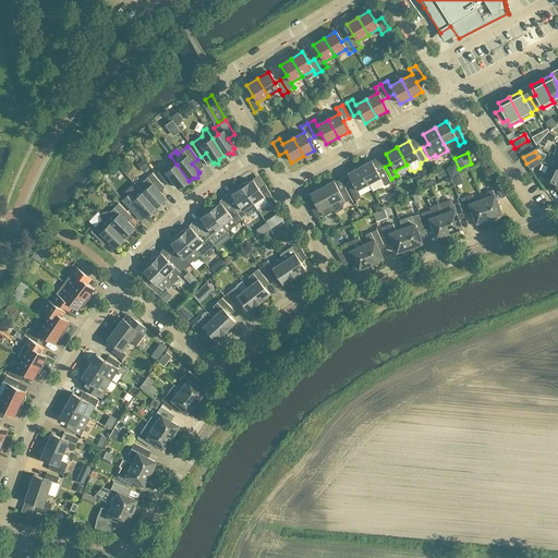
[(538,157),(526,164),(530,169),(542,162),(538,157)]
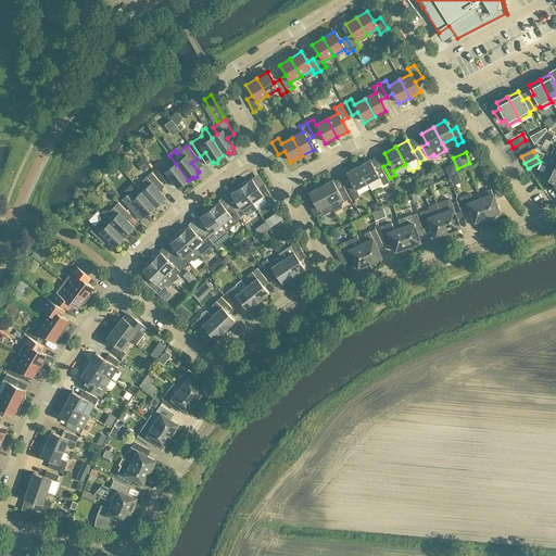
[(358,167),(367,184),(370,190),(370,189),(381,184),(383,186),(389,184),(381,167),(375,171),(369,161),(358,167)]
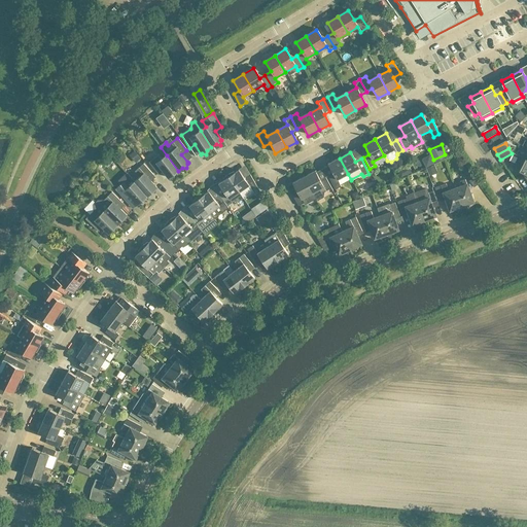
[(169,178),(174,178),(174,174),(178,171),(167,155),(161,160),(157,155),(148,163),(156,173),(162,170),(168,178),(169,178)]
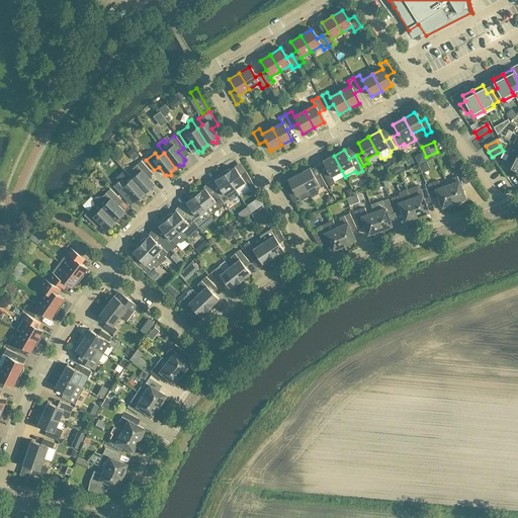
[(331,177),(342,171),(334,156),(323,162),(328,171),(322,174),(329,187),(335,184),(331,177)]
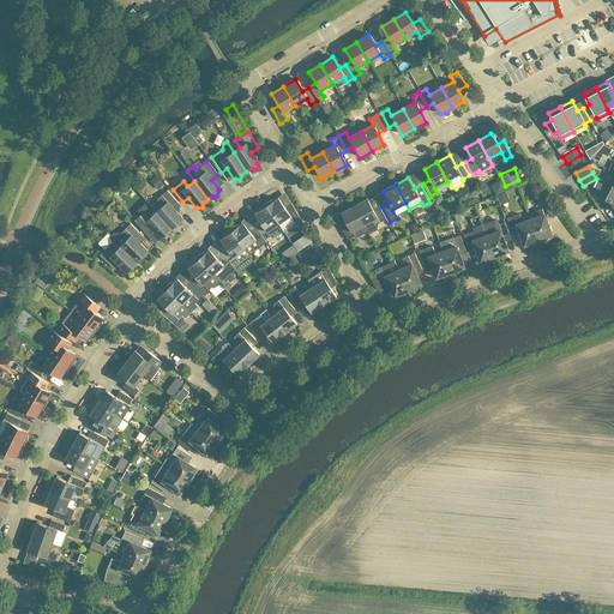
[(613,188),(608,185),(602,197),(611,202),(609,204),(613,210),(613,188)]
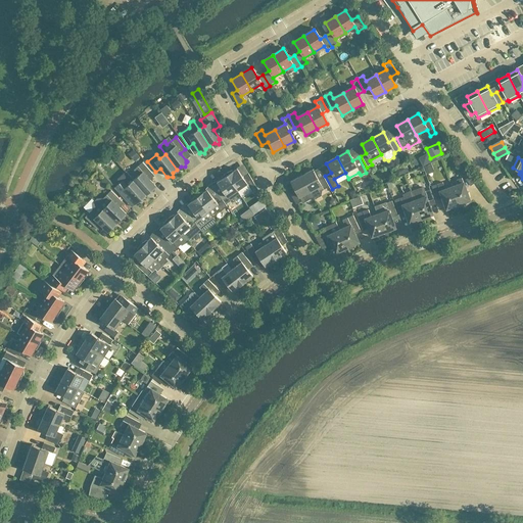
[(146,195),(150,192),(154,192),(154,188),(155,187),(148,179),(152,175),(142,163),(133,171),(138,177),(133,181),(146,195)]
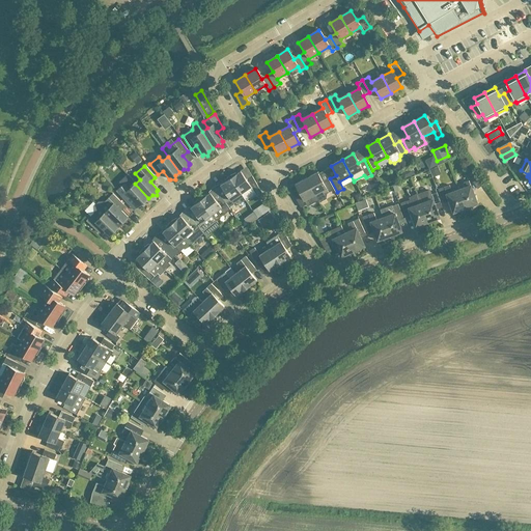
[(402,169),(403,174),(413,172),(412,166),(402,169)]
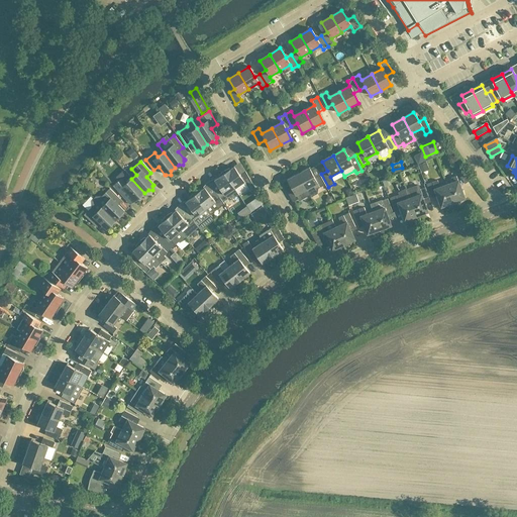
[(253,187),(245,173),(240,177),(234,168),(230,171),(229,170),(223,172),(223,173),(238,196),(239,195),(237,193),(246,187),(247,189),(252,186),(253,187)]
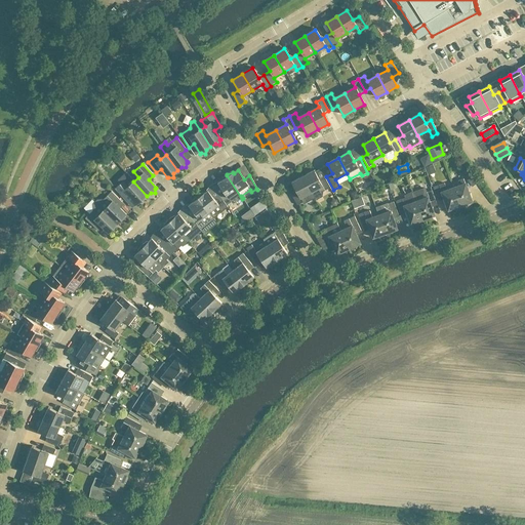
[(314,171),(303,176),(311,193),(314,198),(315,200),(322,196),(322,192),(330,189),(324,177),(319,180),(314,171)]
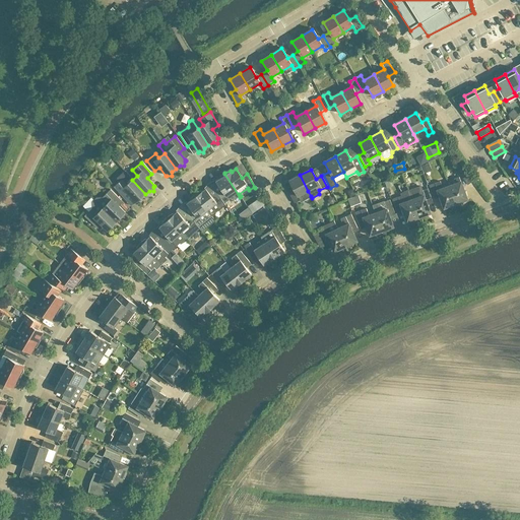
[(459,174),(467,186),(472,182),(464,170),(459,174)]
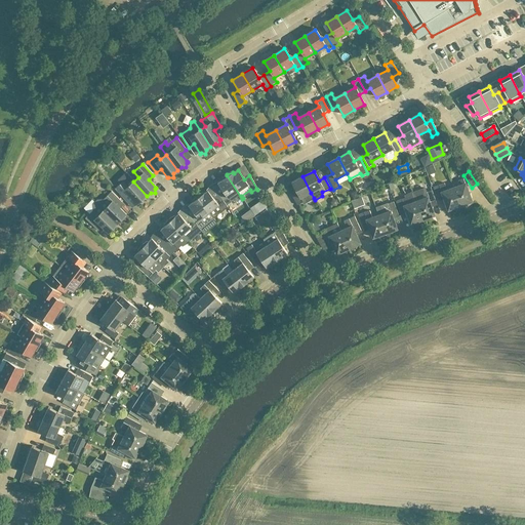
[(137,204),(143,204),(143,200),(147,196),(133,182),(126,173),(118,180),(118,185),(119,186),(115,189),(132,208),(136,204),(137,204)]
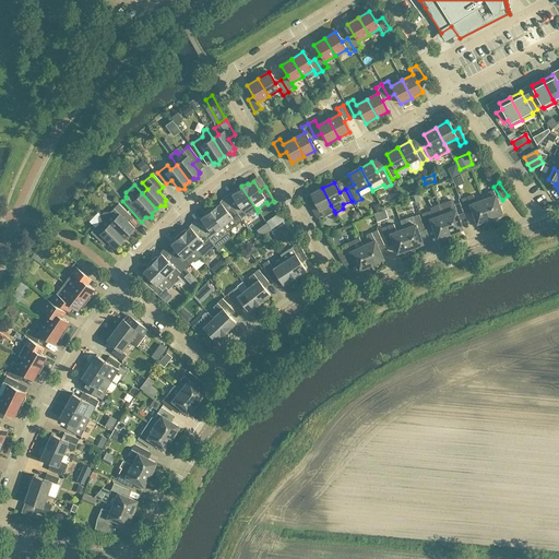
[(232,195),(238,205),(233,209),(240,219),(250,213),(252,215),(258,212),(241,187),(240,187),(236,191),(236,192),(232,195)]
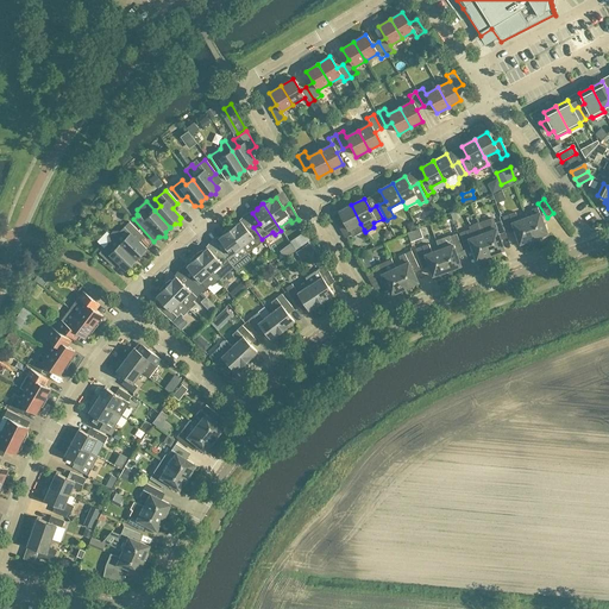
[(352,237),(364,230),(360,224),(351,205),(338,212),(344,223),(338,226),(345,239),(351,236),(352,237)]
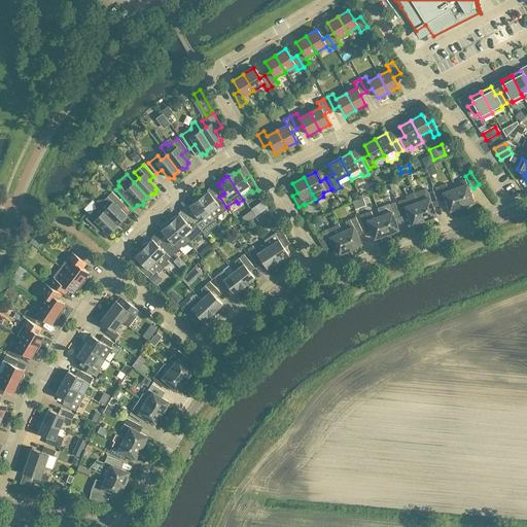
[(473,203),(465,180),(459,182),(461,186),(455,189),(461,207),(473,203)]
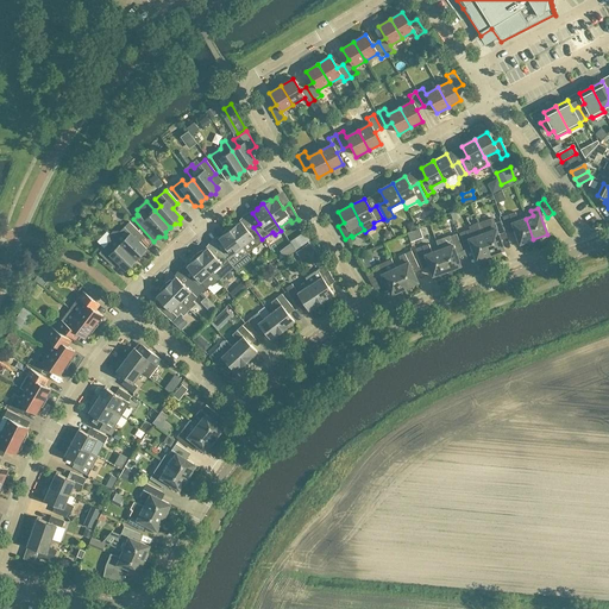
[(520,244),(533,239),(526,219),(518,221),(515,213),(502,218),(508,234),(515,232),(520,244)]
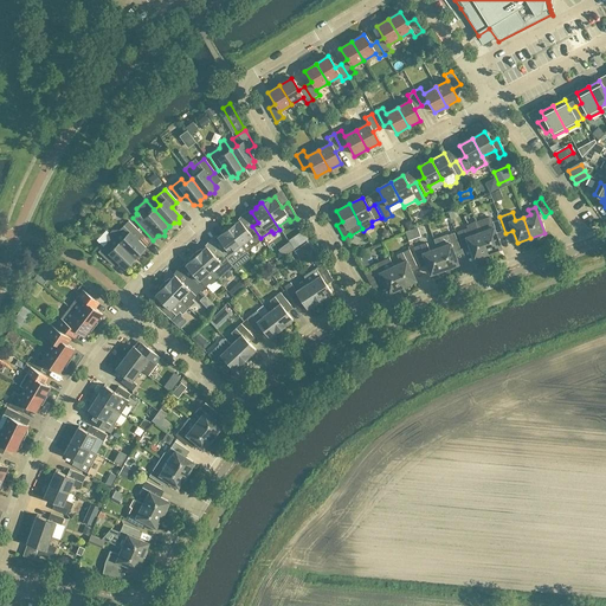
[(476,224),(488,255),(501,249),(496,237),(503,234),(498,220),(491,223),(490,218),(476,224)]
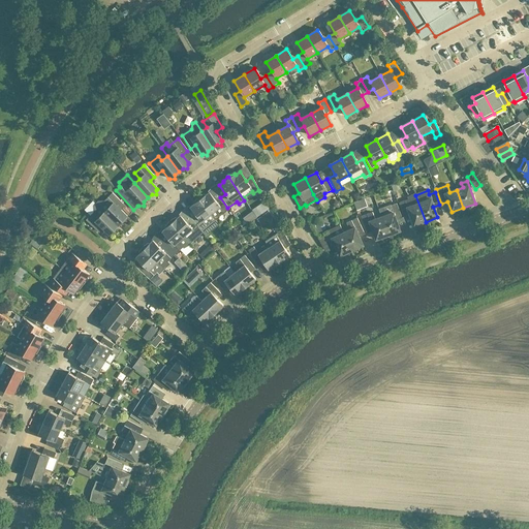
[(95,205),(118,226),(122,222),(126,222),(126,218),(127,217),(119,209),(123,205),(112,193),(103,203),(97,203),(95,205)]
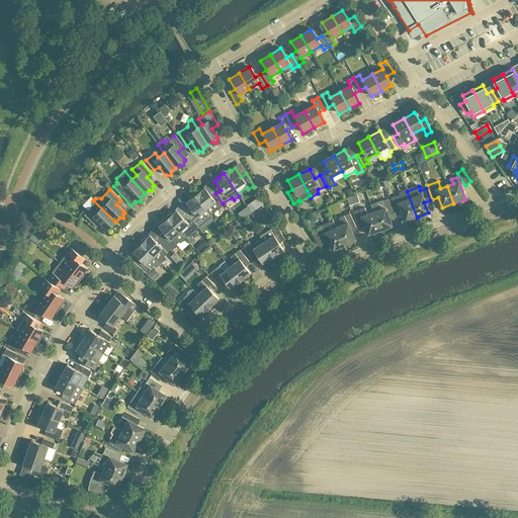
[(225,205),(223,203),(216,193),(211,197),(204,189),(200,192),(199,191),(194,193),(193,194),(206,210),(210,216),(225,205)]
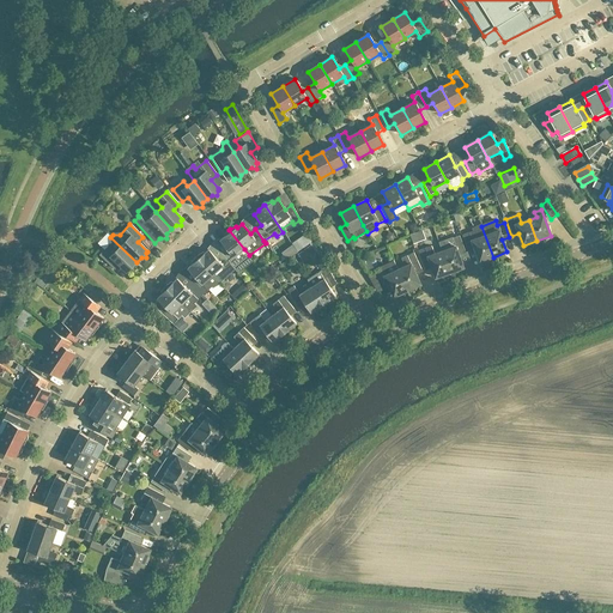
[(474,250),(479,262),(493,258),(481,226),(473,230),(473,232),(462,236),(468,253),(474,250)]
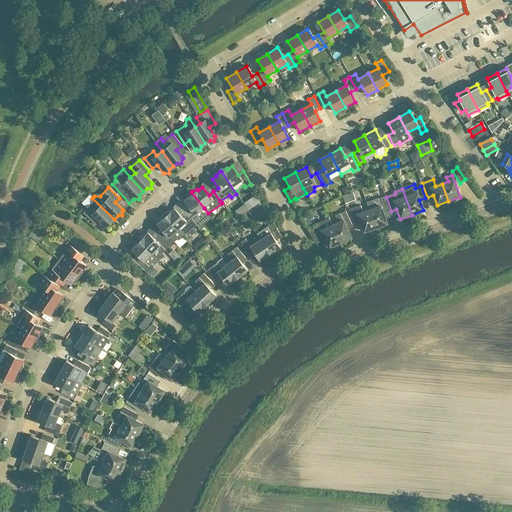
[(354,191),(344,194),(346,201),(356,198),(354,191)]
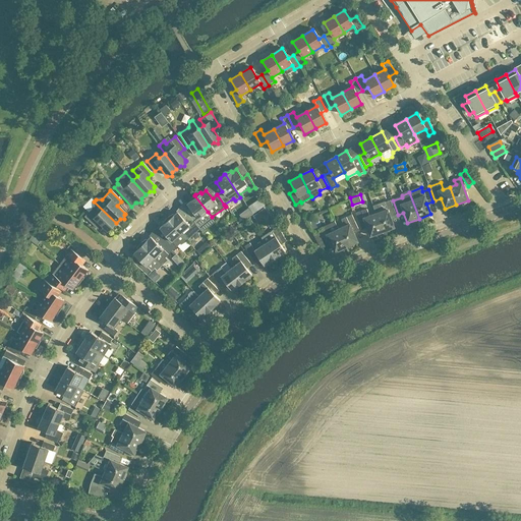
[(198,228),(212,217),(208,212),(194,195),(194,196),(190,200),(191,201),(187,205),(193,213),(189,217),(196,226),(198,228)]
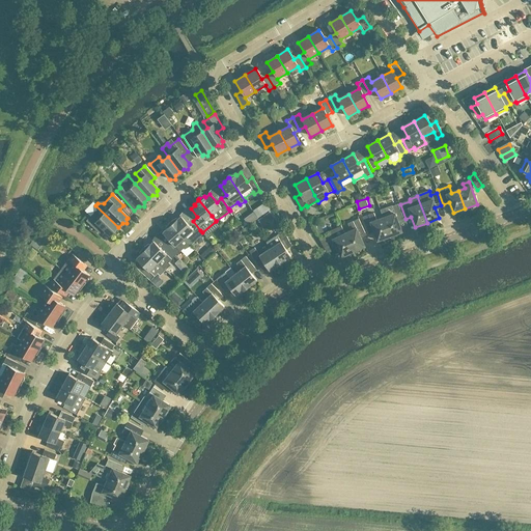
[(380,212),(383,219),(389,236),(401,232),(397,222),(403,219),(397,204),(380,212)]
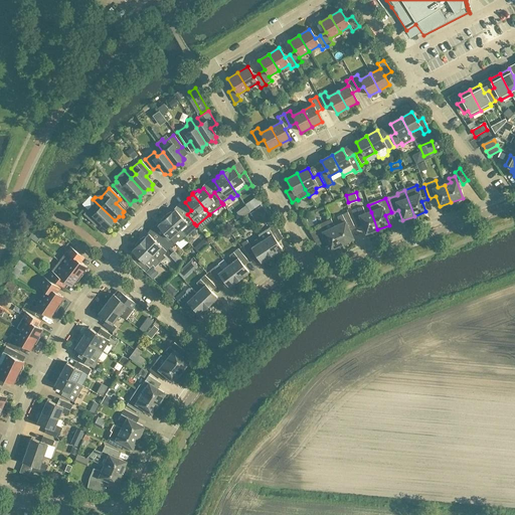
[(107,228),(112,228),(112,223),(115,220),(93,199),(91,201),(92,206),(83,215),(94,225),(99,221),(107,228)]
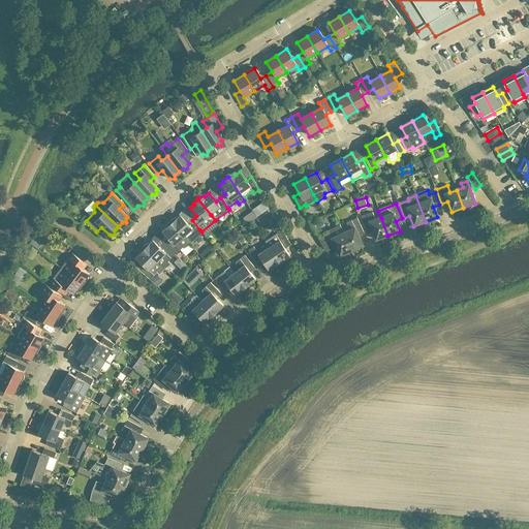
[(387,236),(381,218),(374,220),(372,213),(361,217),(366,231),(372,229),(376,240),(387,236)]
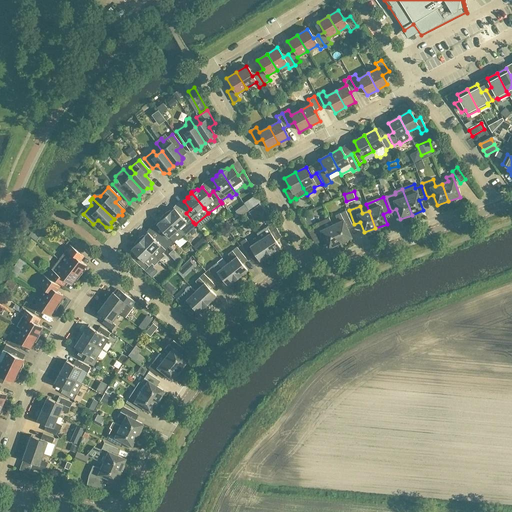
[(193,222),(186,213),(181,217),(174,209),(170,212),(169,211),(164,214),(164,215),(182,236),(196,225),(195,224),(193,222)]
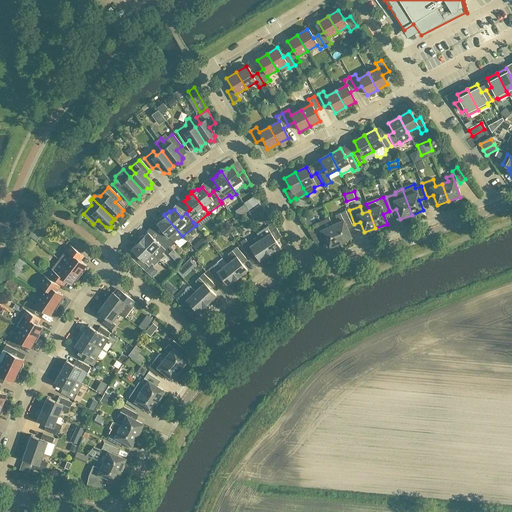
[(352,225),(345,212),(335,217),(338,223),(332,226),(340,243),(351,238),(346,228),(352,225)]
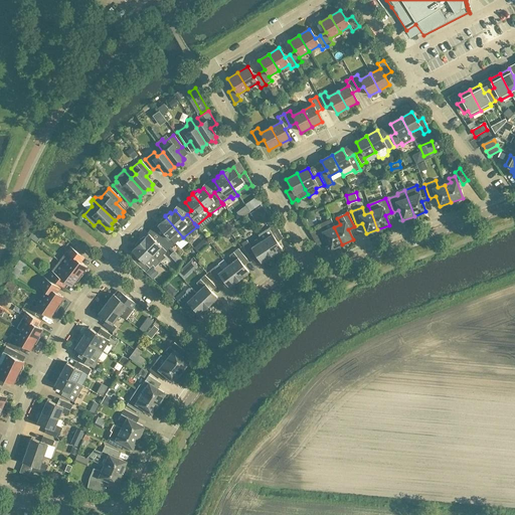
[(185,238),(183,237),(165,216),(164,217),(160,221),(161,222),(158,226),(165,233),(160,238),(170,248),(178,241),(178,242),(183,240),(185,238)]
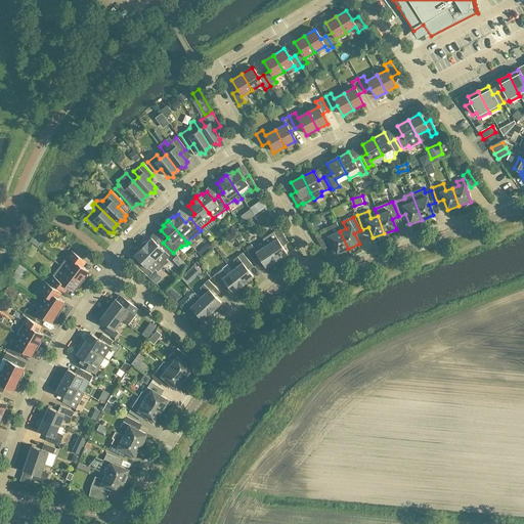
[(348,249),(340,231),(336,223),(324,228),(326,233),(321,235),(321,234),(315,237),(321,249),(326,246),(332,244),(337,254),(348,249)]
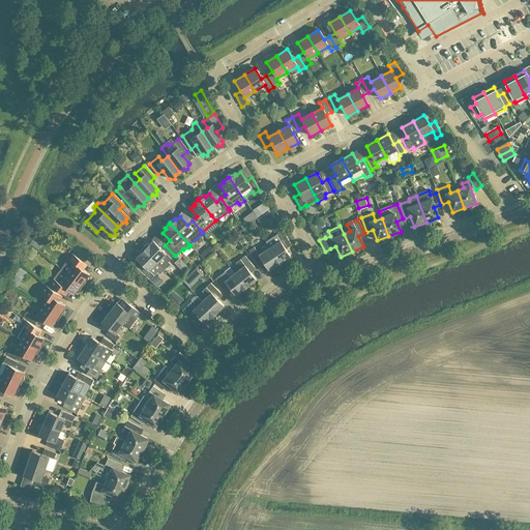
[(269,248),(280,264),(282,262),(283,262),(284,262),(285,262),(286,262),(287,262),(287,261),(288,260),(288,259),(288,258),(290,257),(284,247),(290,244),(284,233),(277,237),(276,235),(265,243),(269,248)]
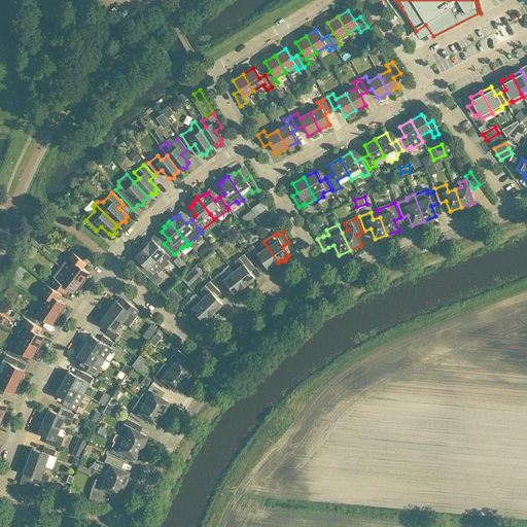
[(142,246),(142,247),(164,269),(166,267),(168,262),(167,261),(174,254),(164,244),(160,248),(152,240),(148,244),(147,243),(142,246)]
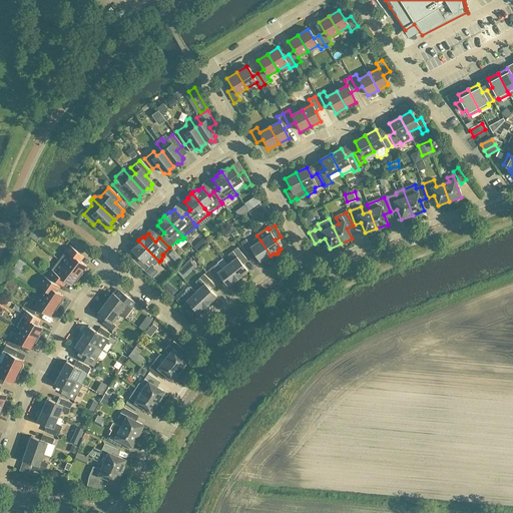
[(271,255),(261,240),(250,247),(245,239),(240,243),(249,257),(254,253),(261,263),(262,261),(263,262),(264,262),(265,262),(266,261),(267,261),(267,260),(268,260),(268,259),(268,258),(271,255)]
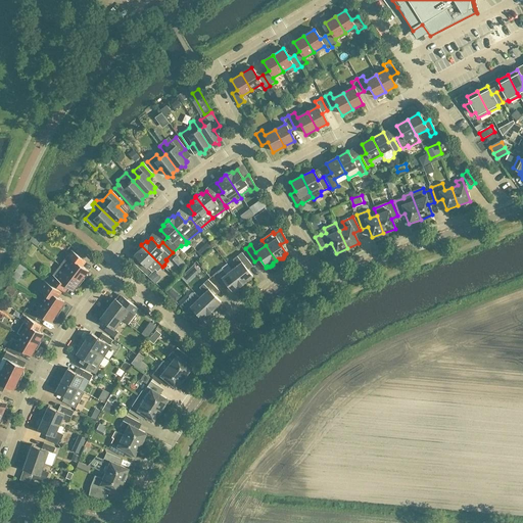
[(162,267),(141,245),(140,246),(137,250),(138,251),(134,255),(142,263),(137,268),(147,277),(154,270),(156,272),(160,269),(162,267)]
